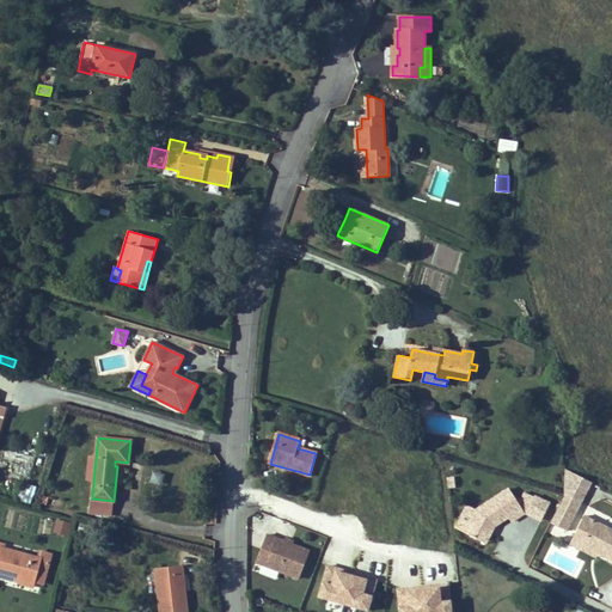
[(580,505),(592,482),(565,469),(564,496),(580,505)]
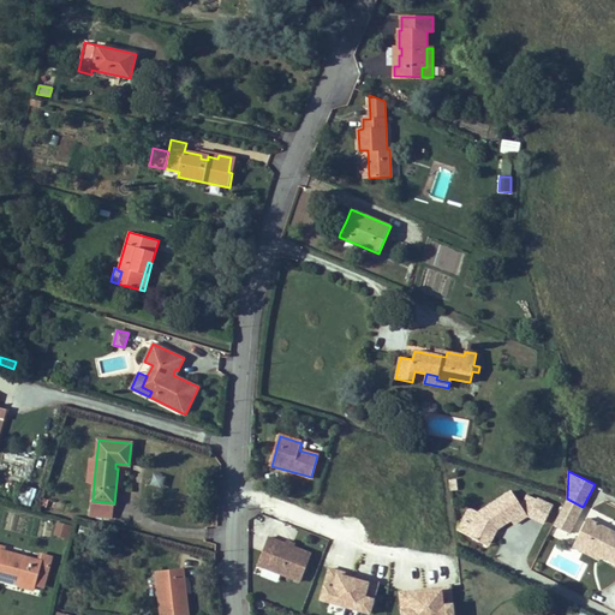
[(162,489),(165,477),(153,475),(150,487),(162,489)]
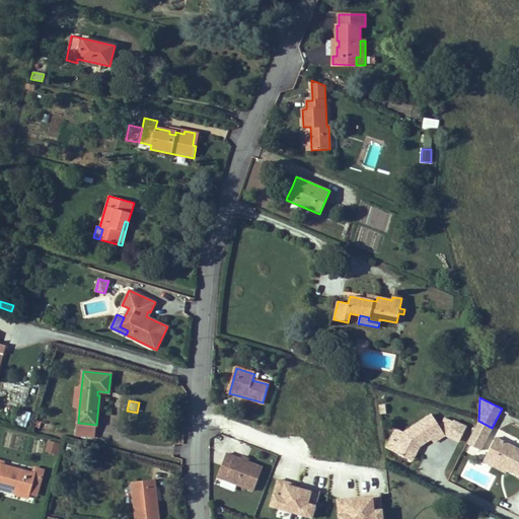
[(18,410),(14,425),(26,427),(29,412),(18,410)]
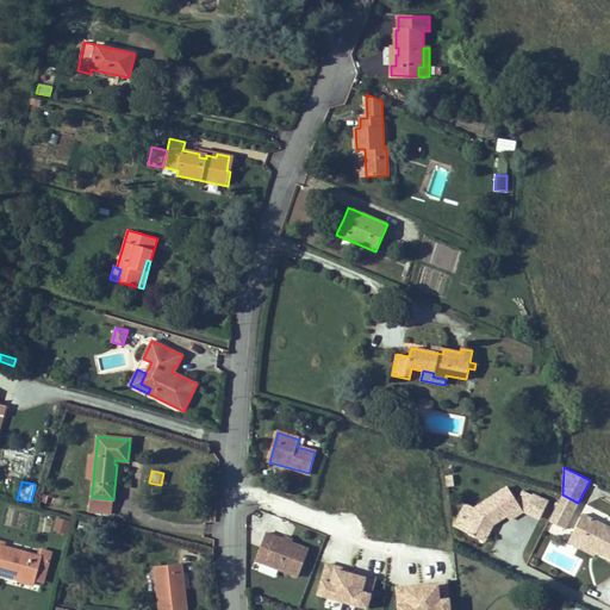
[(523,511),(517,503),(508,487),(474,509),(464,531),(480,540),(489,524),(491,522),(493,524),(506,516),(510,520),(523,511)]
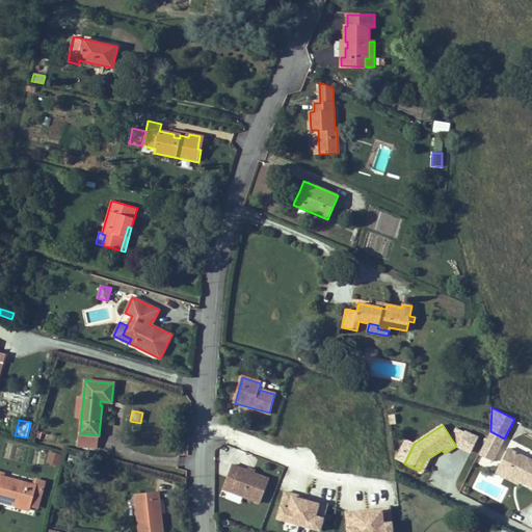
[(471,452),(477,439),(456,428),(451,439),(456,446),(471,452)]
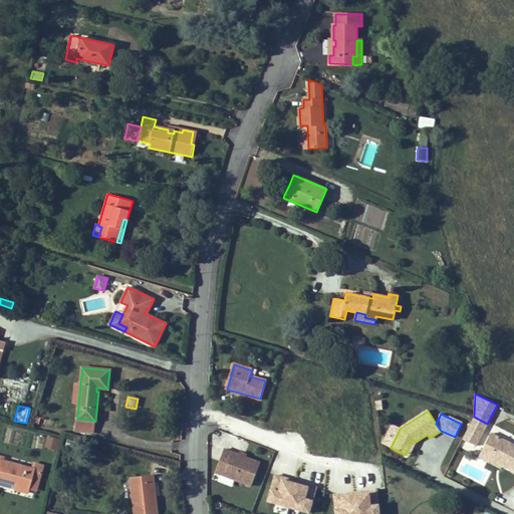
[(476,446),(487,424),(474,417),(462,439),(476,446)]
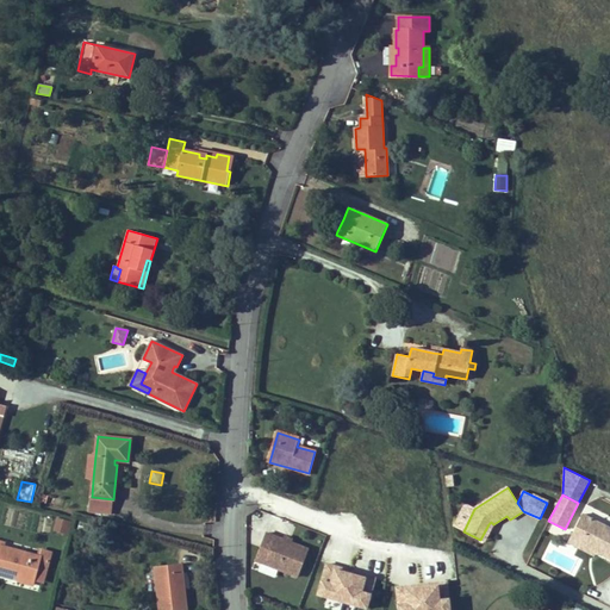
[(112,514),(113,499),(92,497),(89,511),(112,514)]
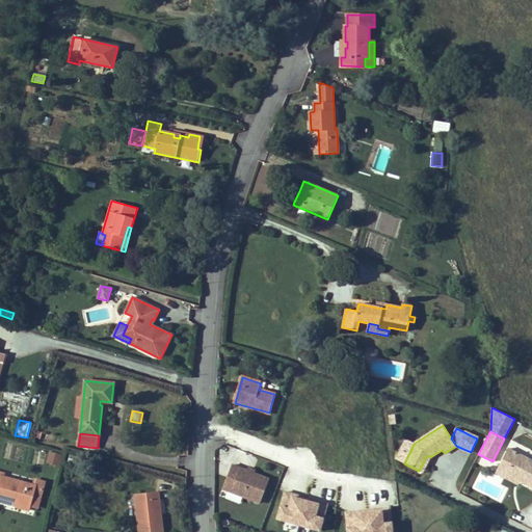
[(404,463),(414,444),(406,440),(396,459),(404,463)]
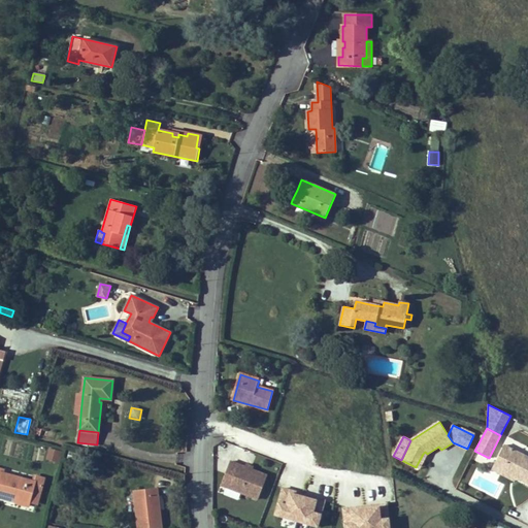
[(527,484),(527,457),(504,444),(497,459),(505,464),(502,470),(517,477),(527,484)]
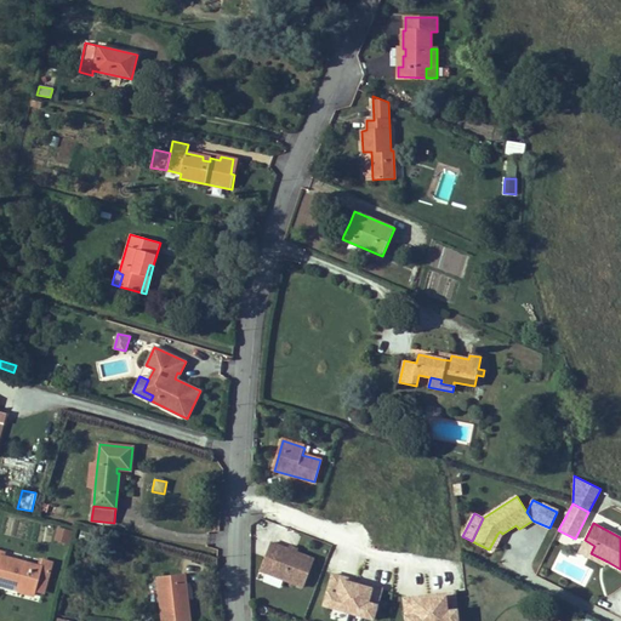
[(64,541),(68,529),(60,528),(56,539),(64,541)]
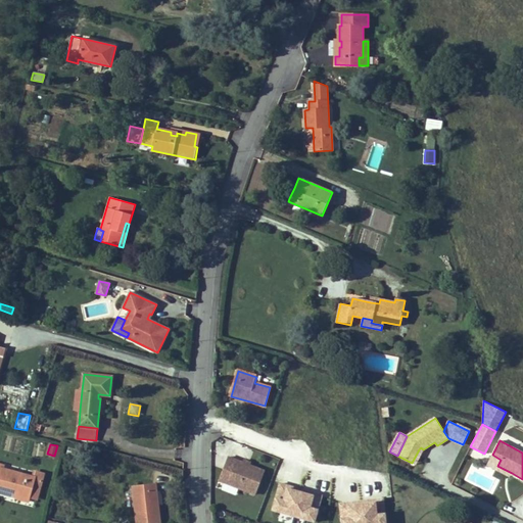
[(74,457),(76,448),(68,446),(66,455),(74,457)]
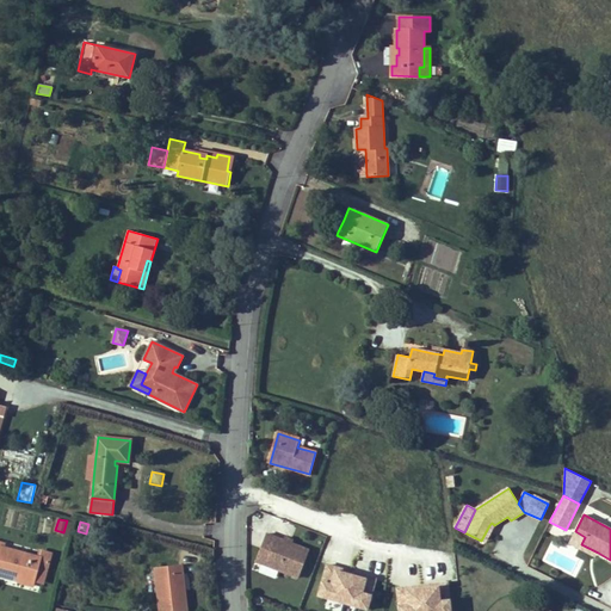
[(485,543),(494,525),(492,523),(489,525),(481,541),(485,543)]
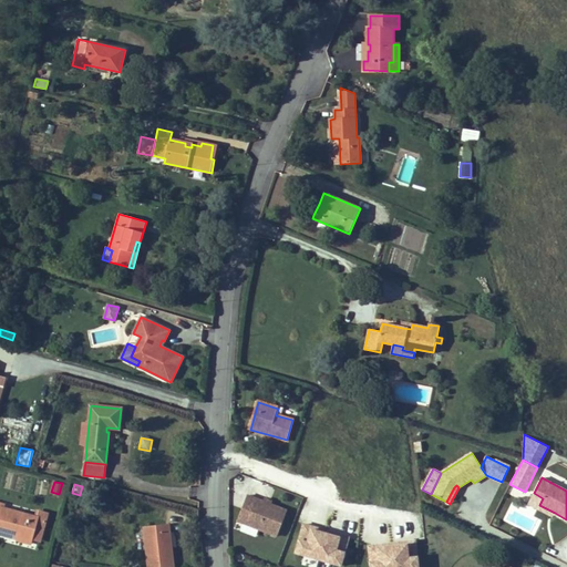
[(555,513),(539,505),(543,498),(534,493),(528,504),(553,516),(555,513)]
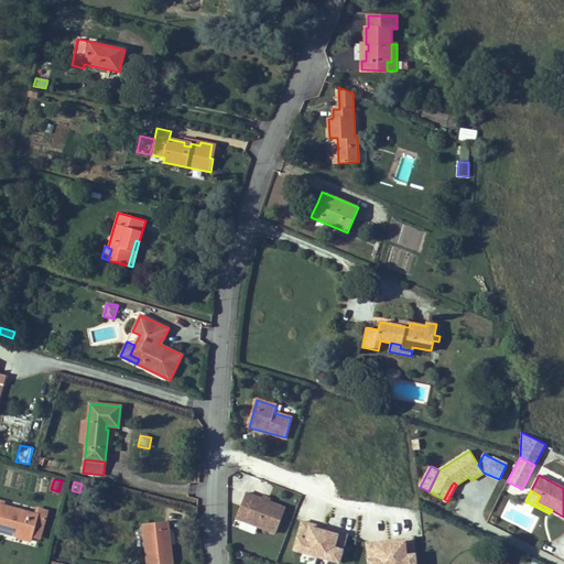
[(275,533),(285,508),(270,502),(261,499),(246,492),(236,518),(275,533)]
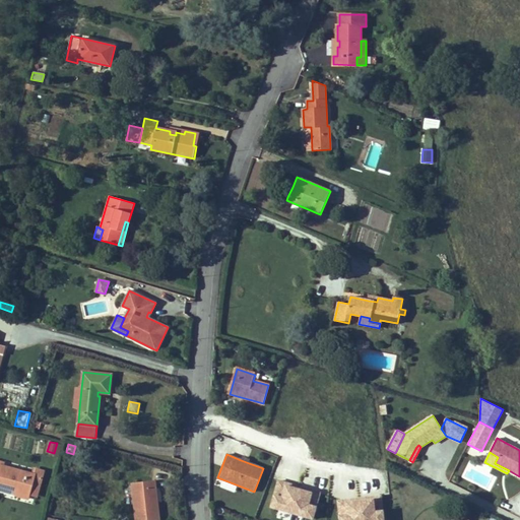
[(37,496),(44,471),(36,469),(35,474),(3,466),(3,463),(0,461),(0,485),(16,491),(16,492),(28,495),(29,494),(37,496)]
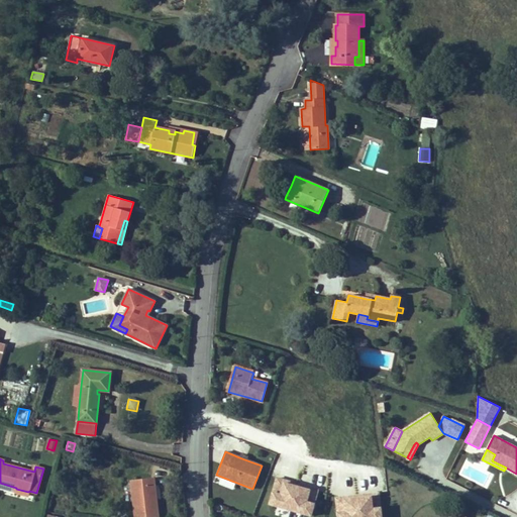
[(158,516),(156,497),(154,498),(153,486),(156,486),(154,478),(131,480),(135,516),(158,516)]
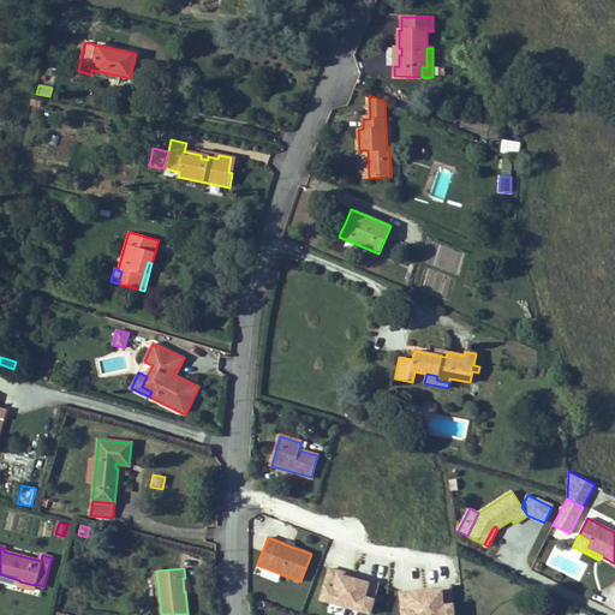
[(371,614),(380,584),(327,569),(318,604),(362,614),(371,614)]
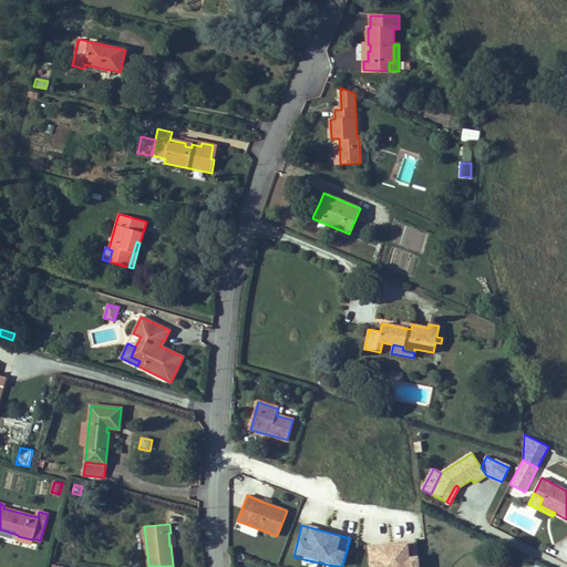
[(18,536),(18,535),(0,529),(0,534),(17,539),(18,536)]
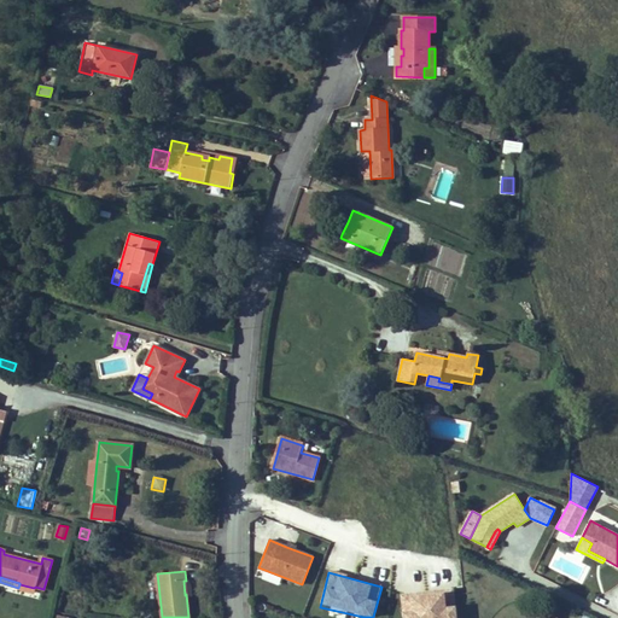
[(456,617),(454,589),(400,594),(401,617),(456,617)]
